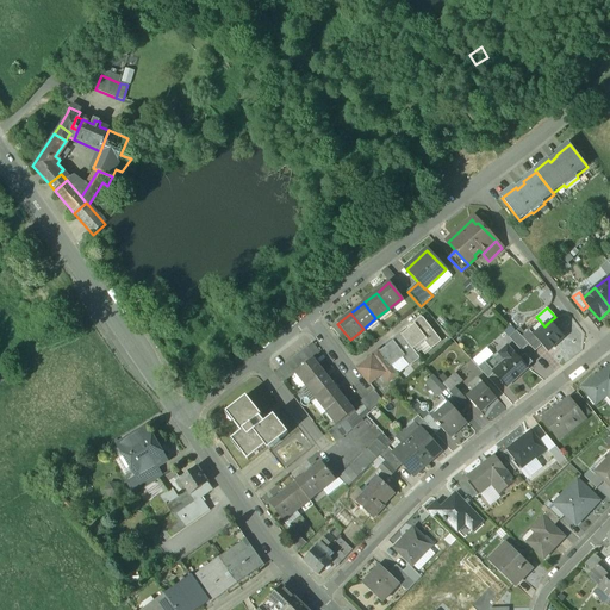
[(423,319),(402,336),(412,350),(424,341),(431,349),(441,342),(423,319)]
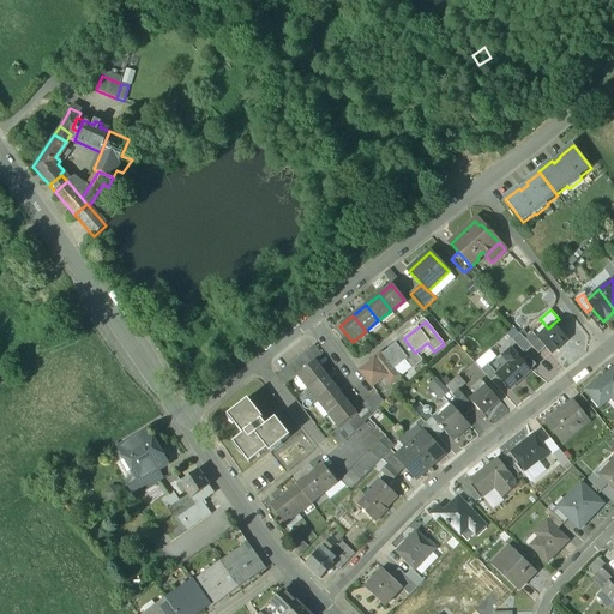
[(543,323),(533,333),(537,339),(548,329),(543,323)]
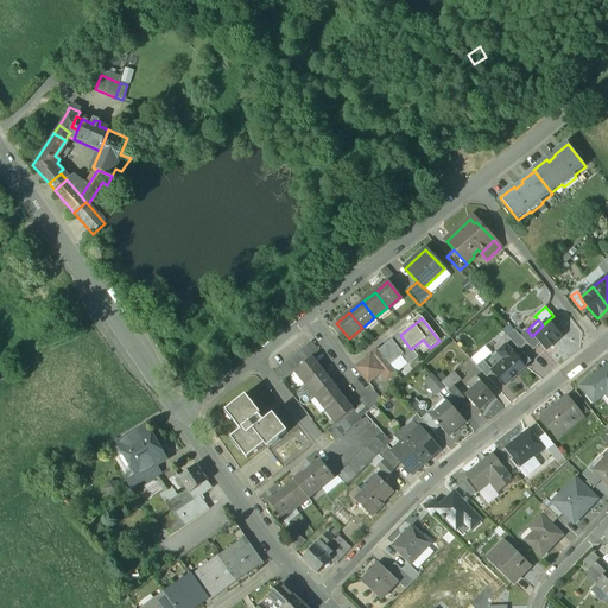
[(543,325),(532,336),(540,344),(546,350),(562,336),(548,321),(543,325)]
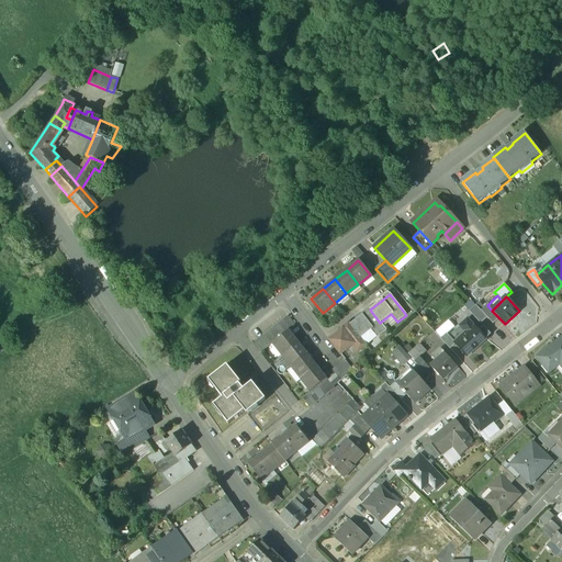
[(487,305),(482,311),(487,318),(493,324),(499,318),(492,311),(487,305)]
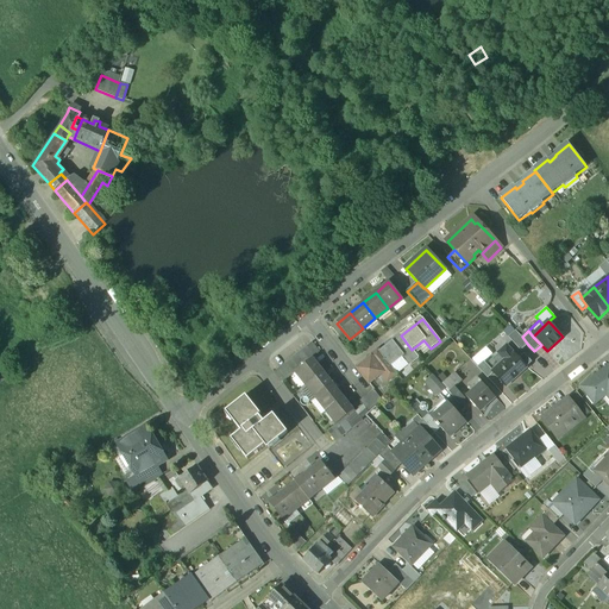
[(522,337),(516,332),(509,338),(521,351),(528,345),(522,337)]
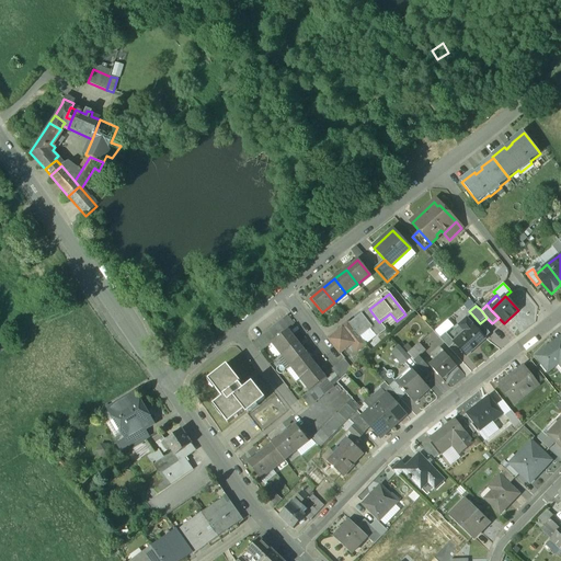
[(369,309),(350,324),(359,338),(370,329),(377,336),(386,330),(379,322),(369,309)]
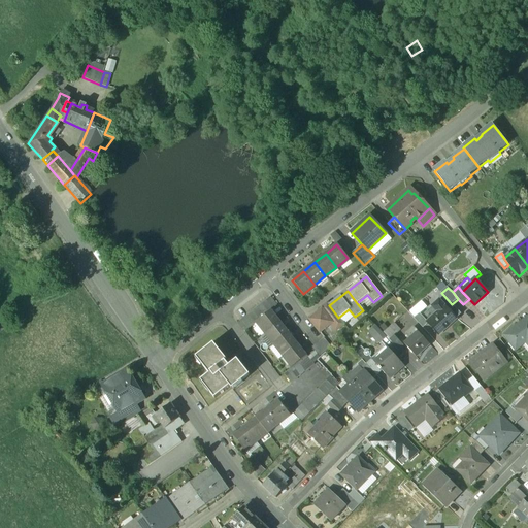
[(272,310),(277,306),(271,297),(238,324),(245,332),(258,322),(272,310)]
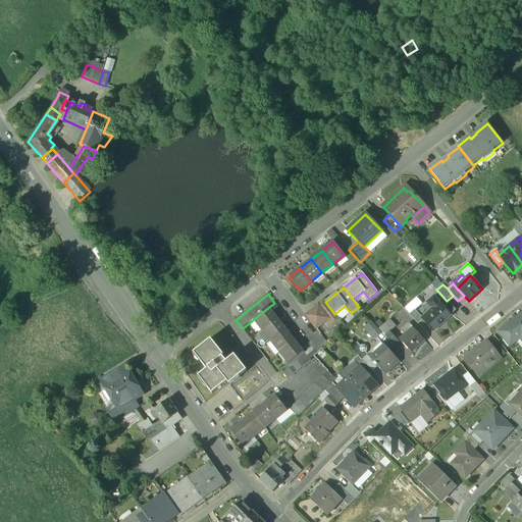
[(434,296),(426,303),(432,310),(440,303),(434,296)]
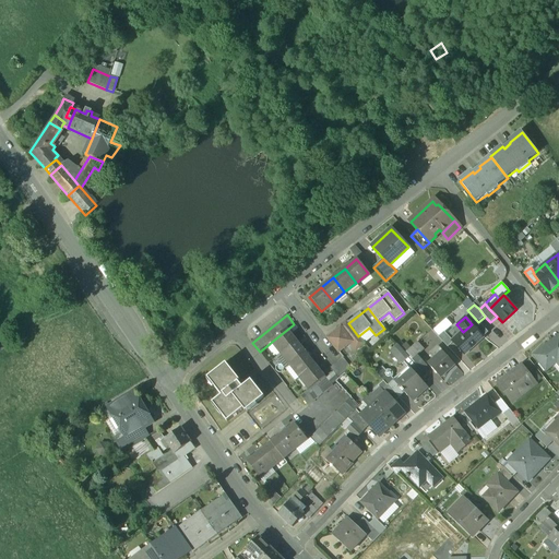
[(348,323),(329,340),(339,352),(349,344),(355,352),(365,344),(358,336),(348,323)]
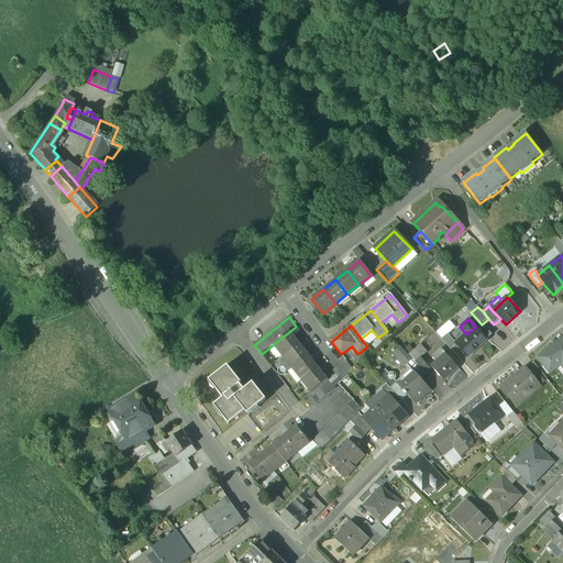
[(460,327),(450,338),(455,344),(466,334),(460,327)]
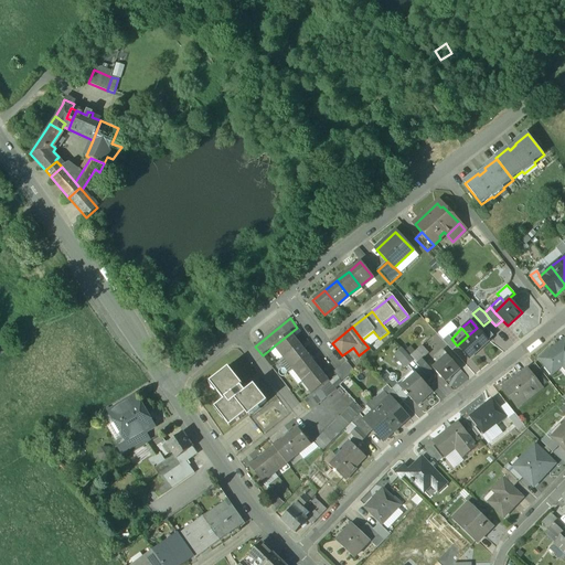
[(457,345),(469,359),(489,341),(481,333),(477,328),(468,336),(457,345)]
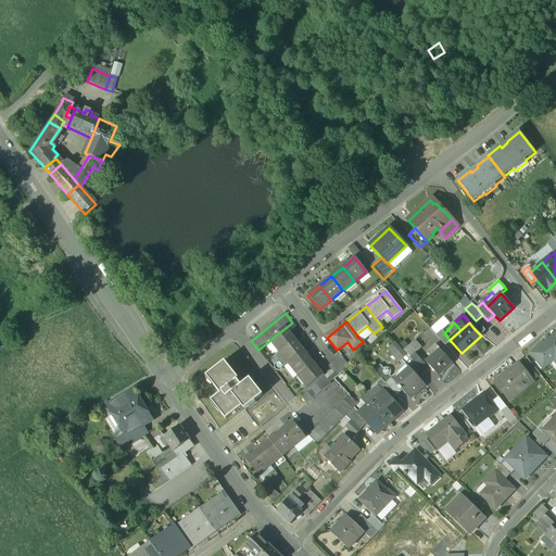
[(479,324),(474,328),(481,336),(485,331),(479,324)]
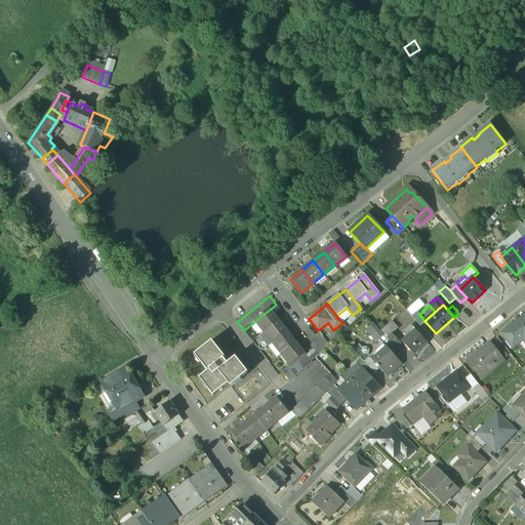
[(271,309),(256,320),(266,331),(279,320),(271,309)]
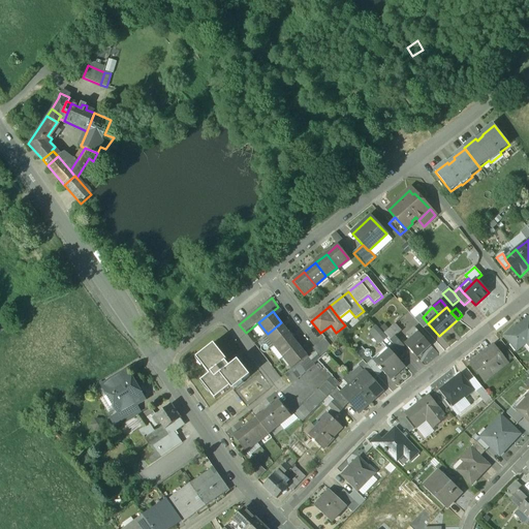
[(423,317),(419,314),(414,319),(423,329),(428,323),(423,317)]
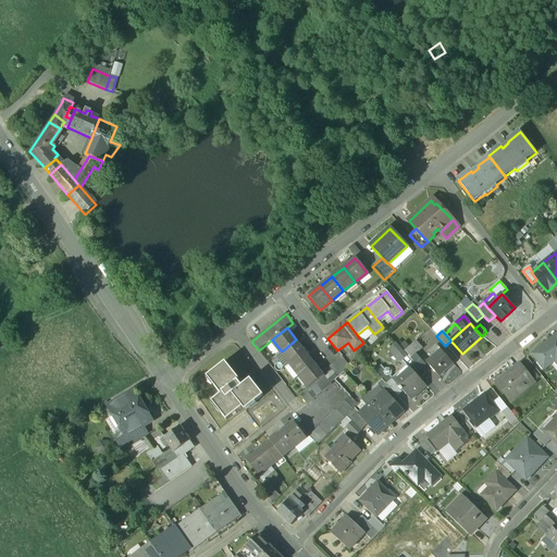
[(556,334),(532,355),(544,369),(556,358),(556,334)]
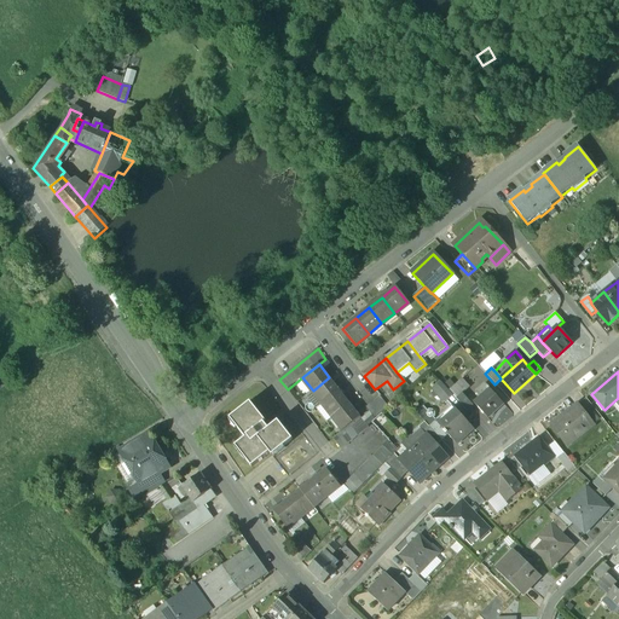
[(329,377),(313,391),(323,404),(340,391),(329,377)]
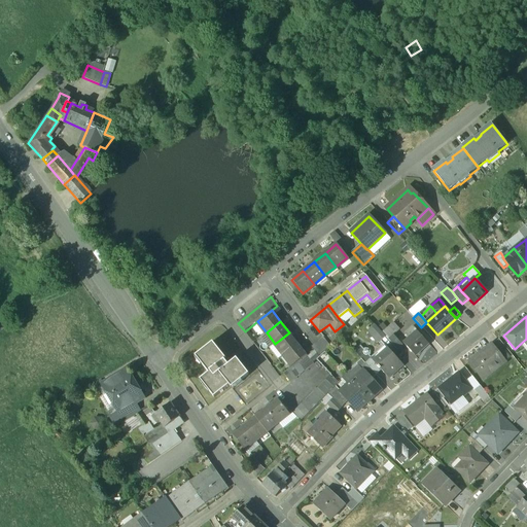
[(384,336),(376,326),(370,331),(379,342),(384,336)]
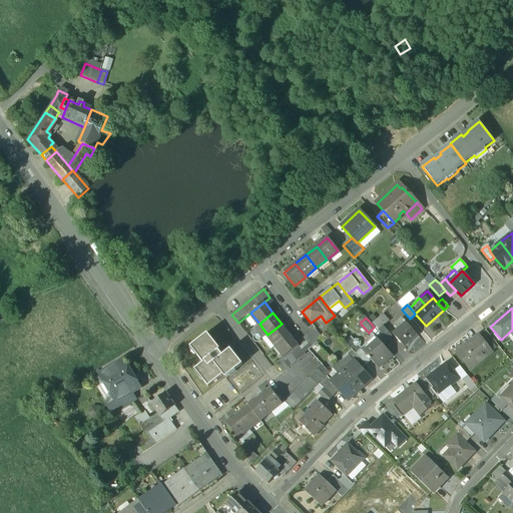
[(417,335),(402,318),(394,325),(398,330),(392,335),(403,347),(417,335)]
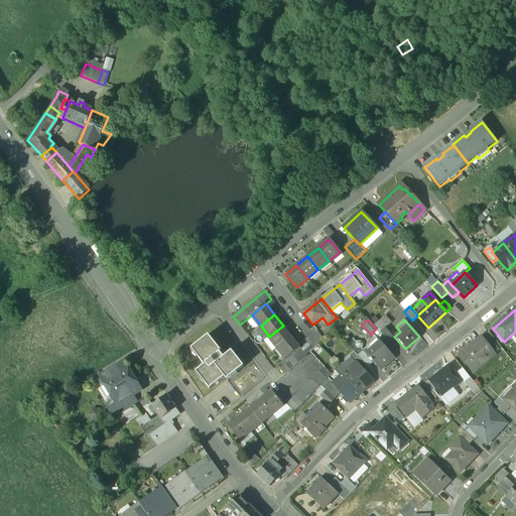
[(283,326),(269,337),(278,348),(291,337),(283,326)]
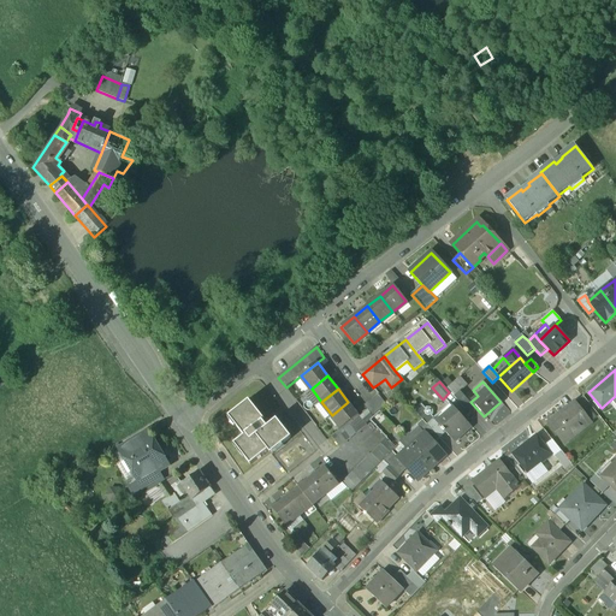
[(471,403),(460,392),(454,397),(465,409),(471,403)]
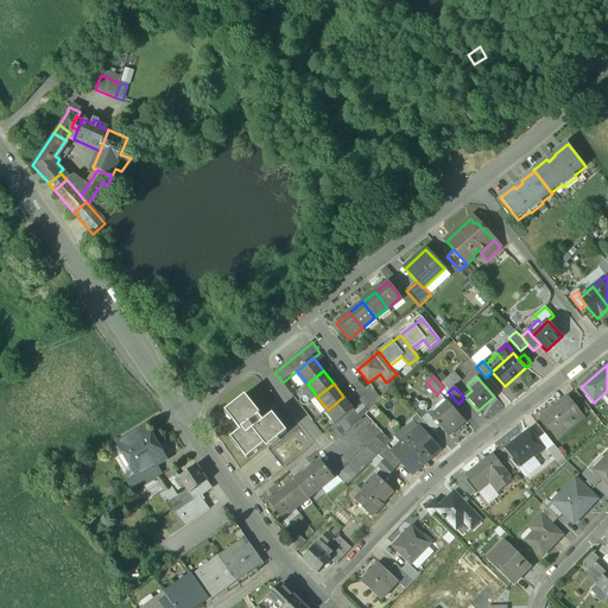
[(361,400),(368,411),(381,400),(374,391),(361,400)]
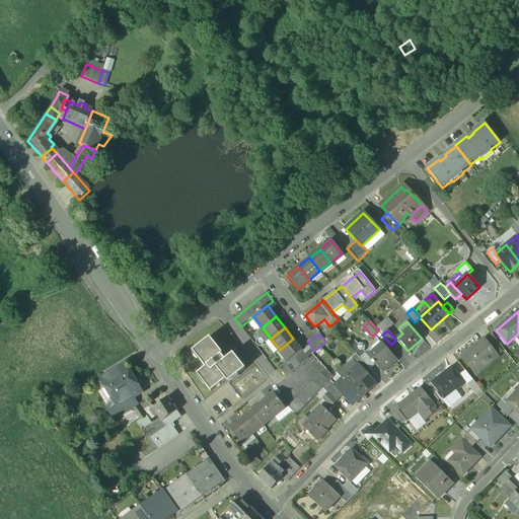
[(491,335),(484,340),(491,349),(498,344),(491,335)]
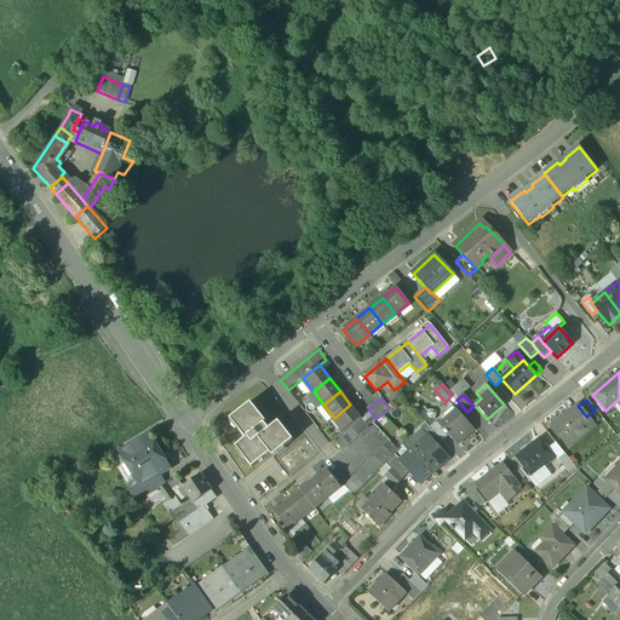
[(270,429),(250,403),(229,420),(245,440),(235,448),(252,469),(270,454),(273,457),(293,441),(279,423),(270,429)]
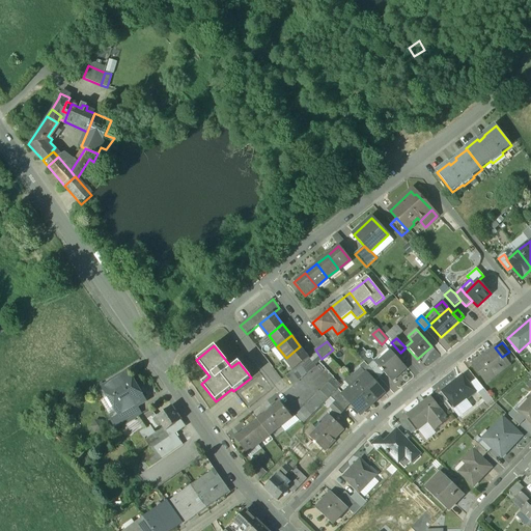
[(300,346),(286,358),(296,369),(309,358),(300,346)]
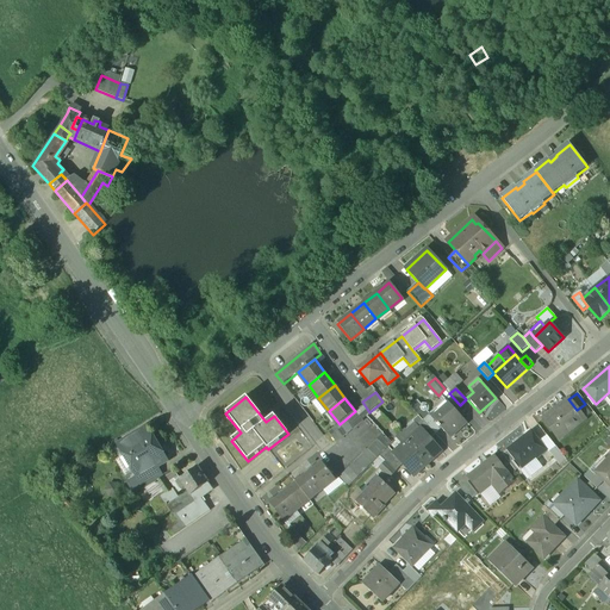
[(568,399),(543,419),(558,439),(584,418),(577,410),(568,399)]
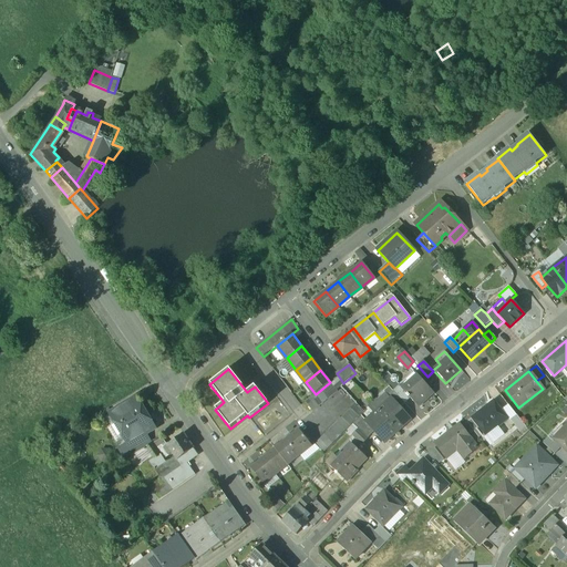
[(415,372),(399,387),(410,399),(418,408),(419,406),(418,405),(432,392),(433,393),(434,392),(415,372)]
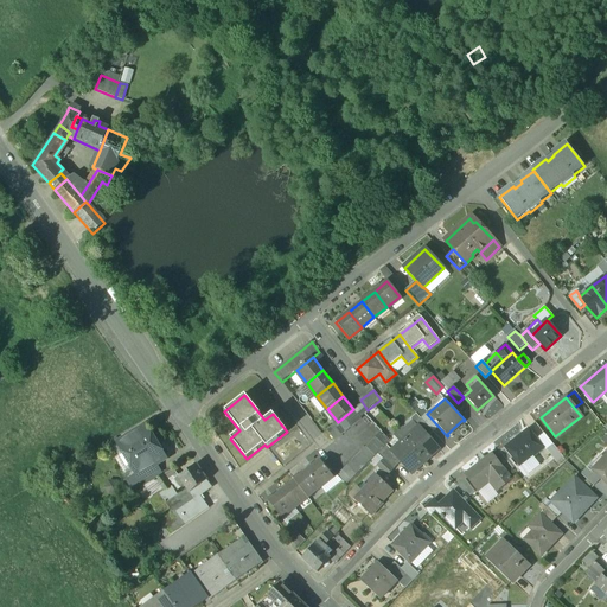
[(419,406),(415,401),(409,407),(421,420),(427,414),(423,410),(425,409),(426,406),(425,404),(421,404),(419,406)]
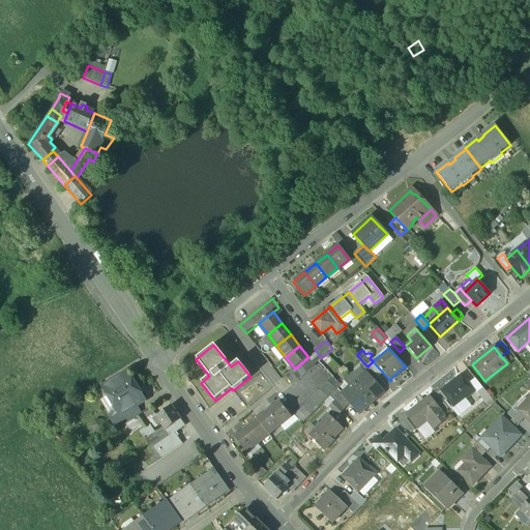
[(316,366),(308,357),(286,377),(293,385),(316,366)]
